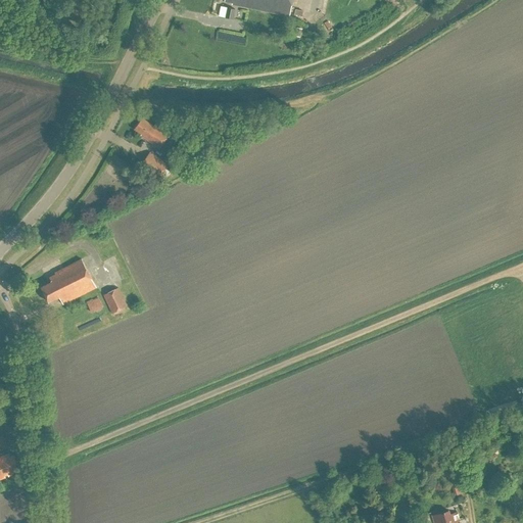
[(290,16),(292,0),(224,0),(224,2),(232,3),(231,4),(290,16)]
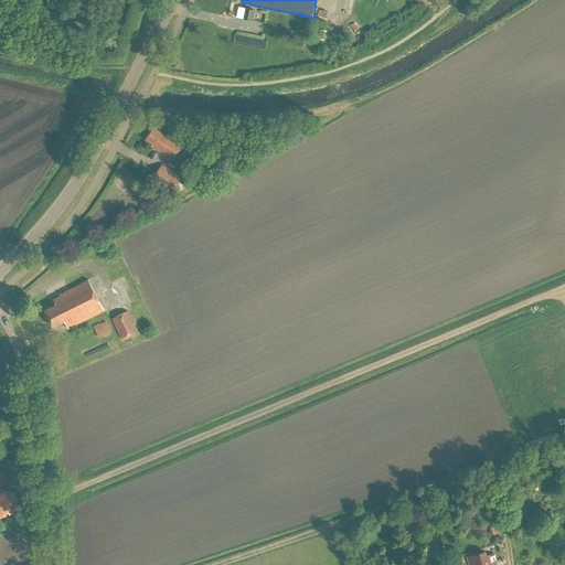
[(255,10),(245,8),(243,19),(253,21),(255,10)]
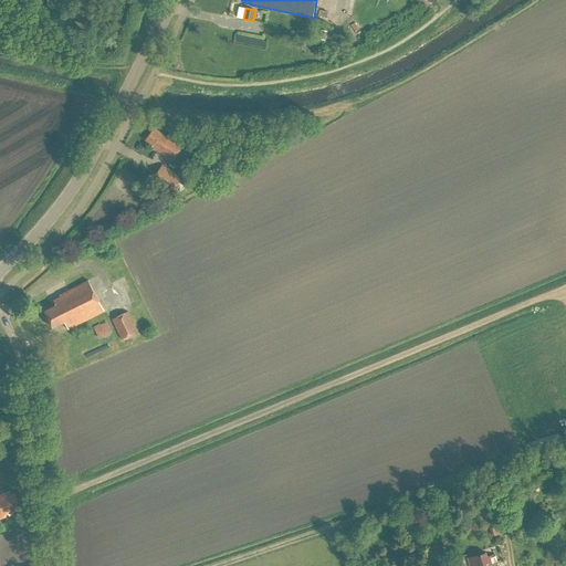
[(236,41),(263,48),(264,41),(237,34),(236,41)]
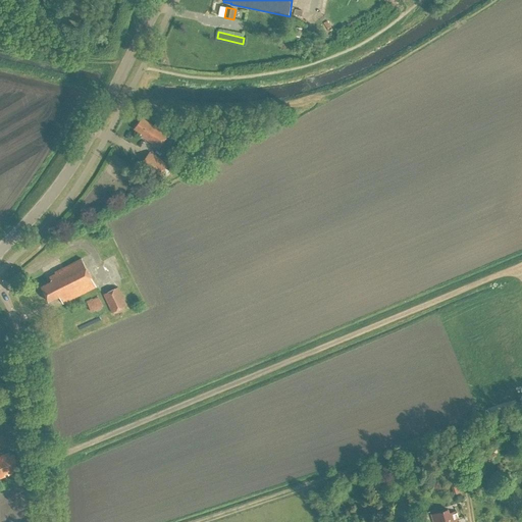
[(140,136),(159,148),(169,133),(155,122),(154,125),(142,117),(134,129),(141,134),(140,136)]
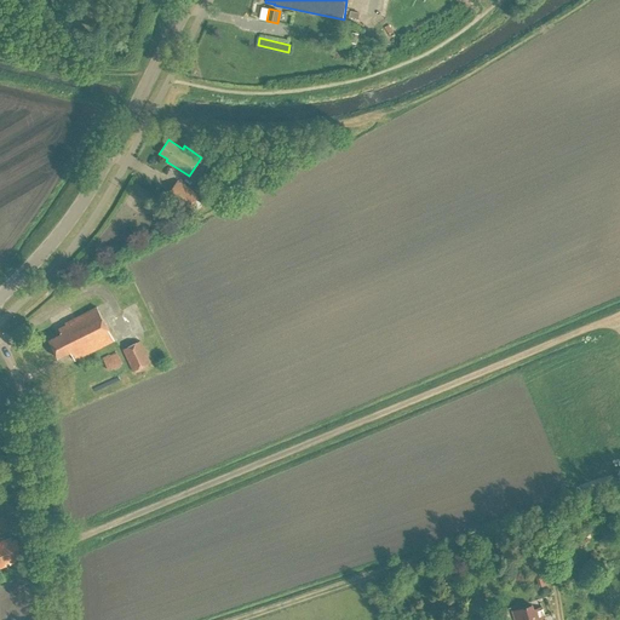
[(199,195),(178,181),(170,193),(190,207),(199,195)]
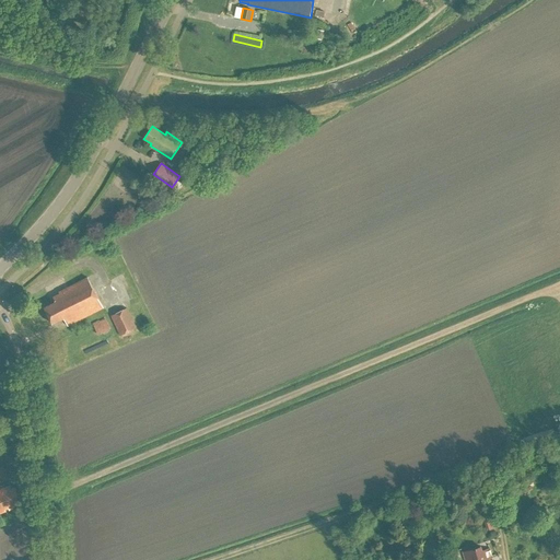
[(177,172),(188,179),(194,172),(183,164),(177,172)]
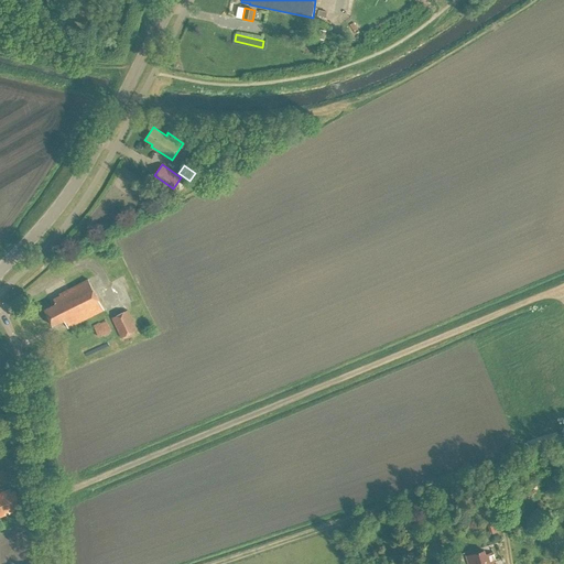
[(67,329),(102,311),(87,282),(61,296),(61,297),(53,302),(55,306),(44,312),(53,328),(63,322),(67,329)]
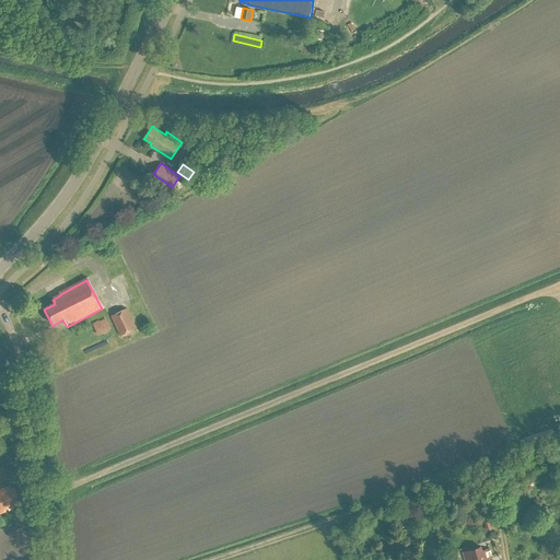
[(120,336),(137,328),(128,308),(112,316),(120,336)]
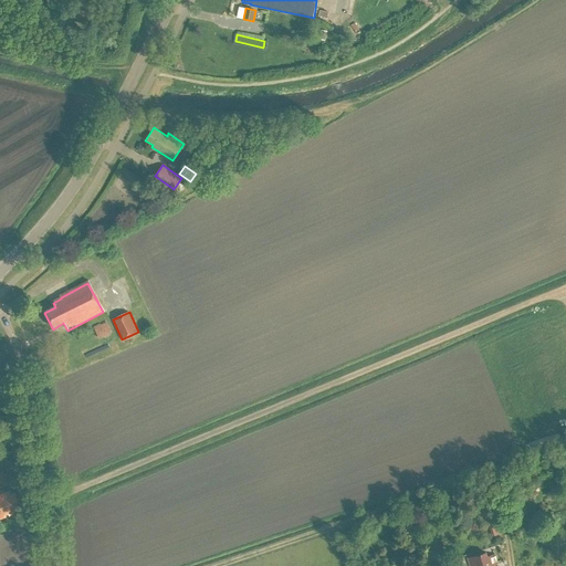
[(112,332),(106,322),(101,324),(100,323),(93,327),(98,338),(112,332)]
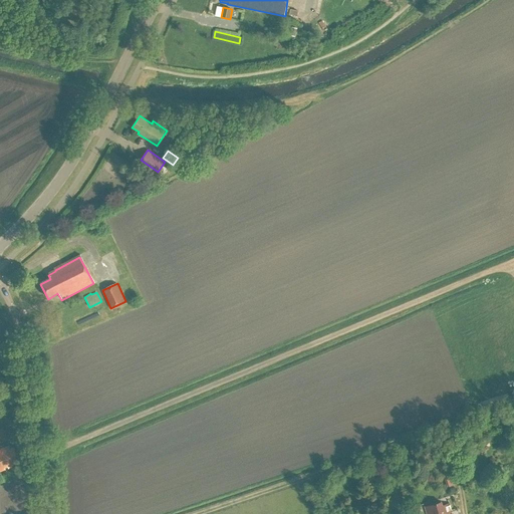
[(0,471),(5,470),(4,468),(13,464),(13,465),(20,463),(13,447),(10,448),(9,445),(0,448),(0,471)]
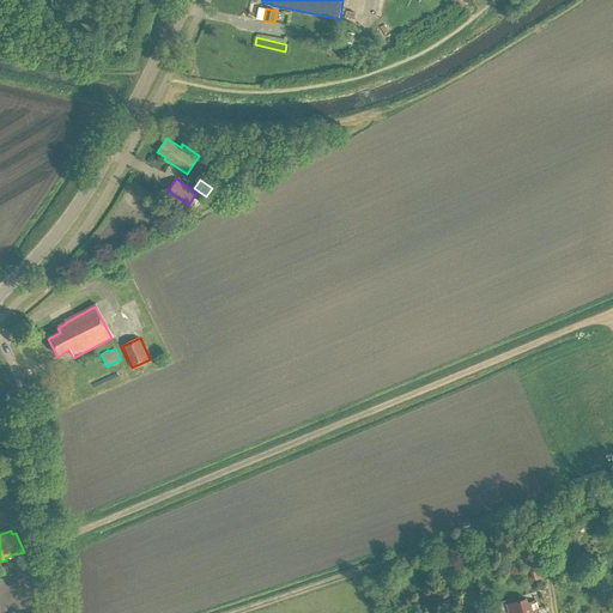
[(530,557),(523,552),(520,558),(527,562),(530,557)]
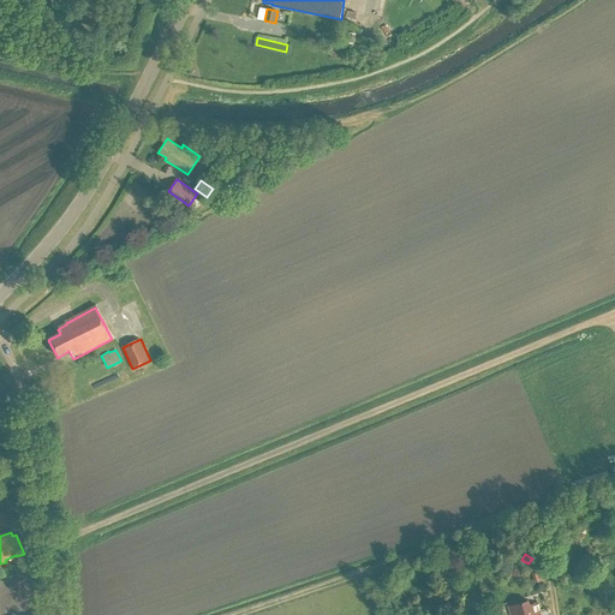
[(542,572),(539,561),(530,563),(532,574),(542,572)]
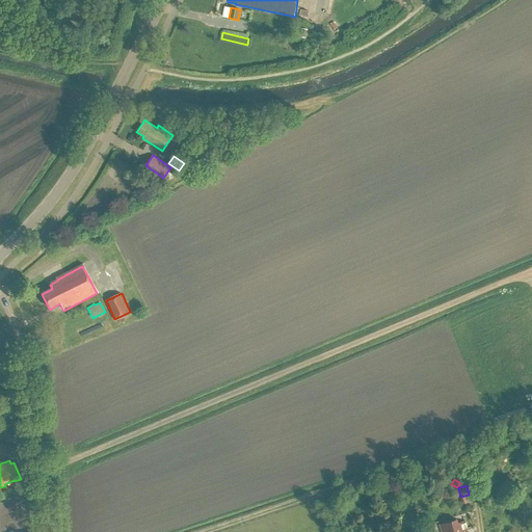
[(466,531),(463,524),(457,526),(456,521),(440,526),(441,531),(466,531)]
